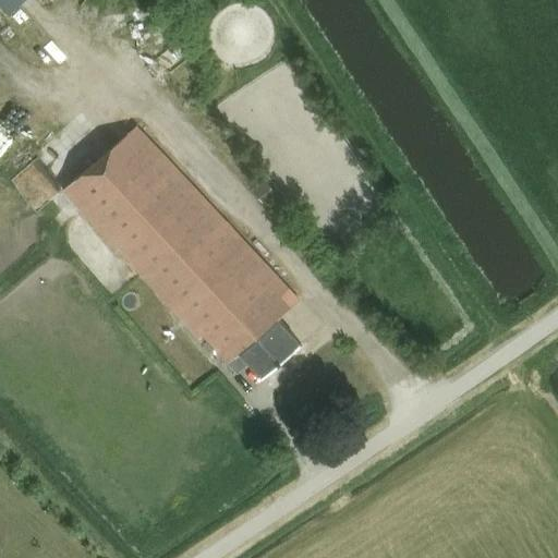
[(0,0),(0,8),(5,13),(19,0),(0,0)]
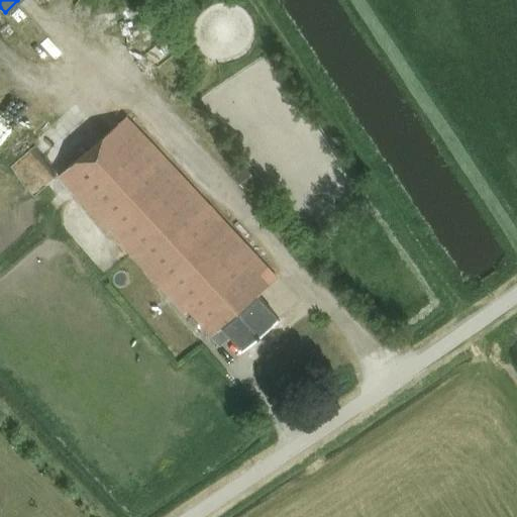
[(60,179),(109,232),(111,231),(188,313),(193,309),(224,343),(235,334),(247,348),(282,316),(261,293),(273,282),(262,270),(267,266),(127,115),(60,179)]
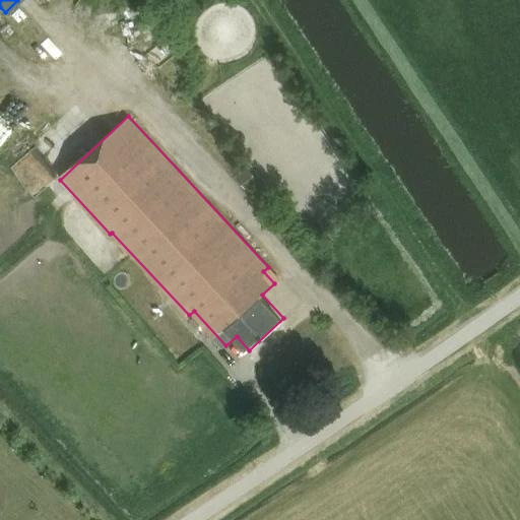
[(0,150),(16,137),(4,123),(0,126),(0,150)]
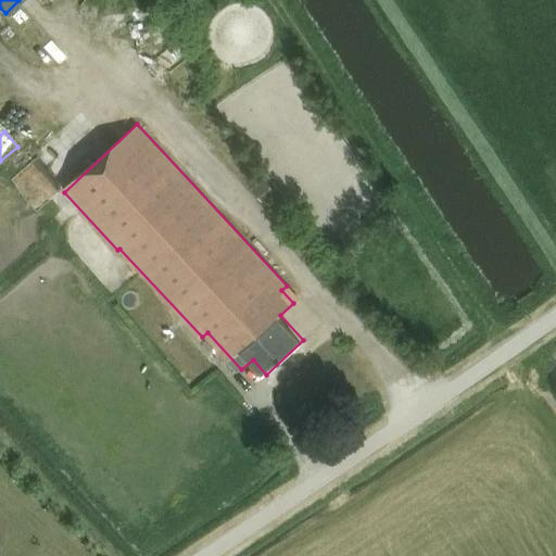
[(265,202),(276,192),(264,179),(253,189),(265,202)]
